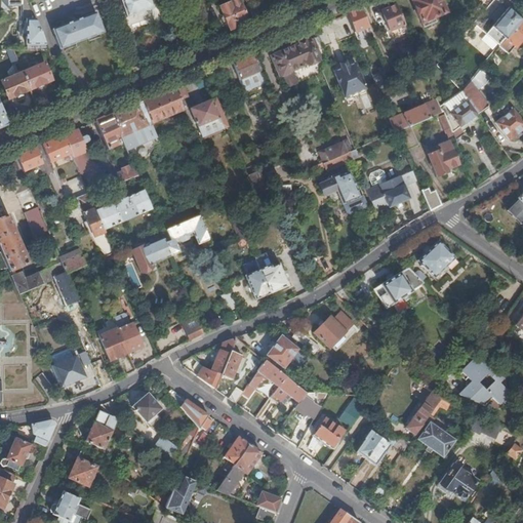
[(1,0),(1,8),(12,8),(12,4),(27,4),(26,26),(24,26),(22,28),(22,32),(23,34),(28,34),(27,43),(28,43),(28,49),(48,49),(41,32),(29,0),(1,0)]
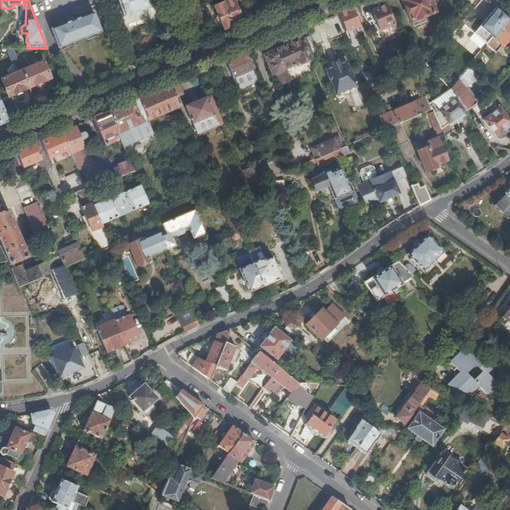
[(119,0),(124,16),(151,6),(149,0),(119,0)]
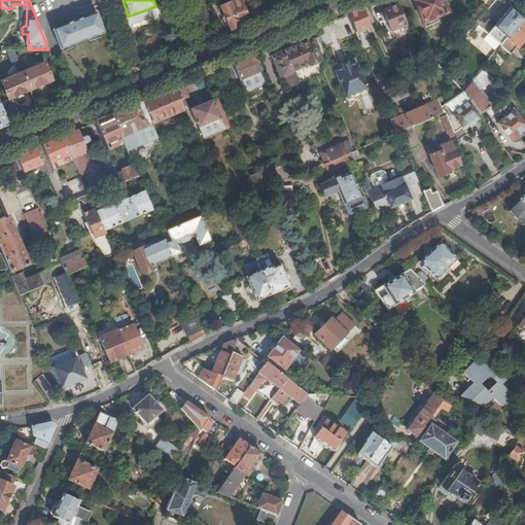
[(232,30),(252,21),(243,0),(237,0),(222,6),(232,30)]
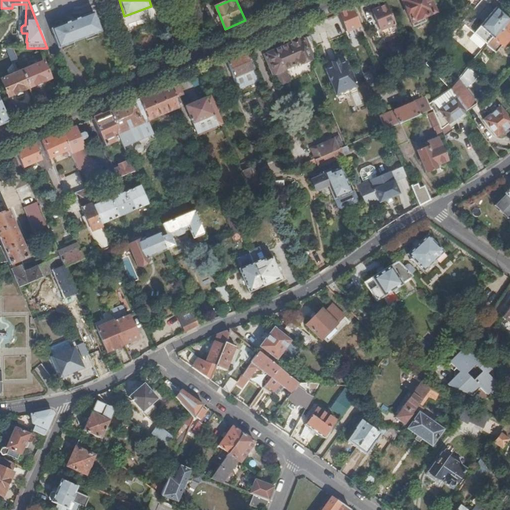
[(404,0),(412,20),(425,15),(436,11),(431,0),(404,0)]
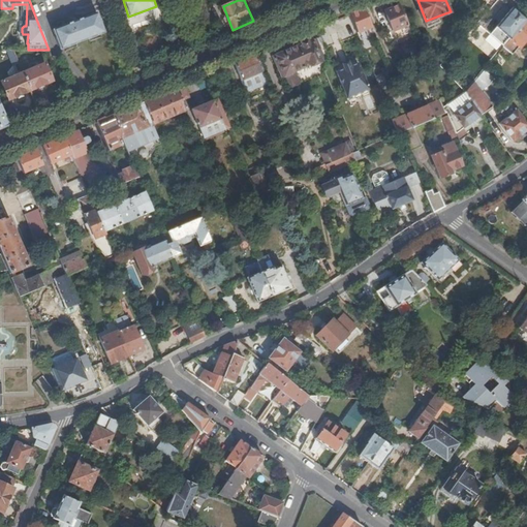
[(409,24),(400,4),(386,10),(394,29),(409,24)]
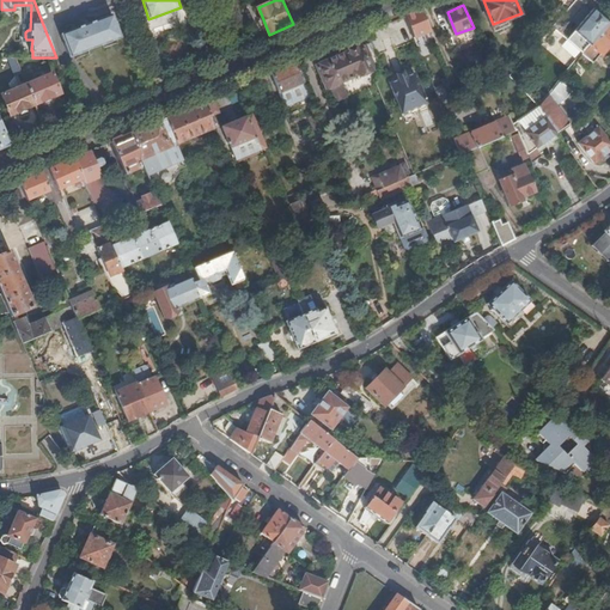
[(591,44),(609,23),(609,20),(595,7),(574,30),(591,44)]
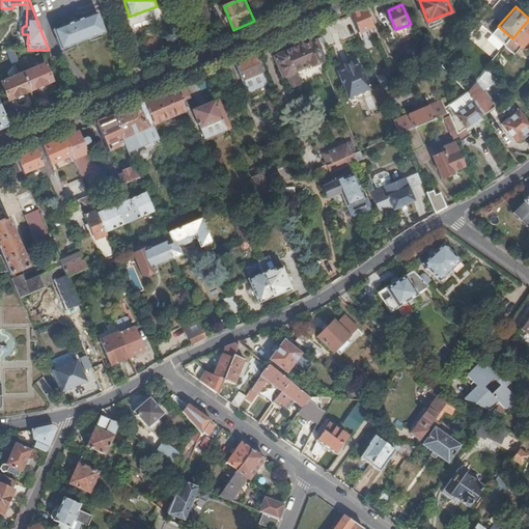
[(105,29),(116,24),(109,7),(98,11),(105,29)]
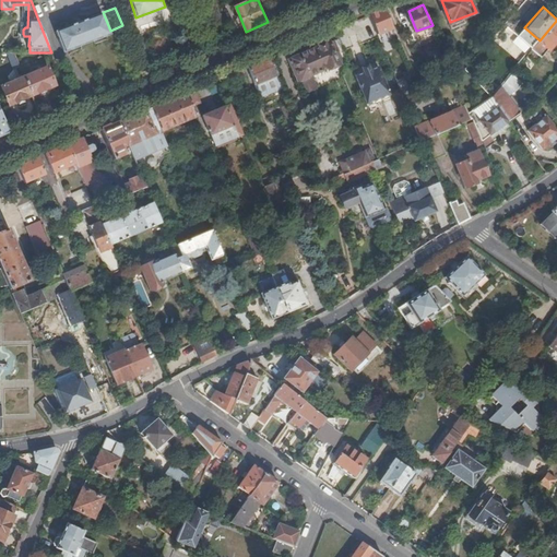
[(384,8),(371,13),(380,34),(393,28),(384,8)]
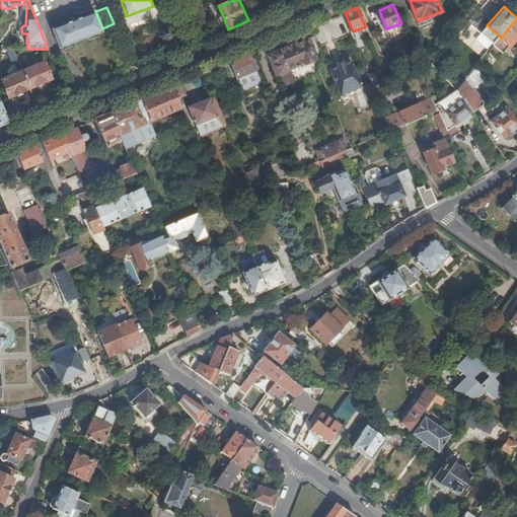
[(95,11),(54,26),(61,48),(103,32),(102,28),(95,11)]
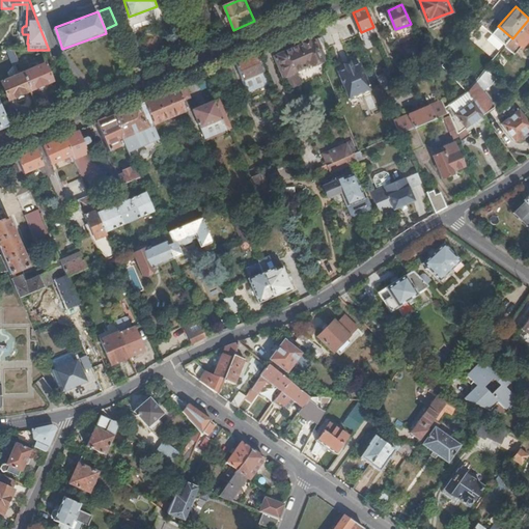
[(441,16),(427,21),(429,26),(443,21),(441,16)]
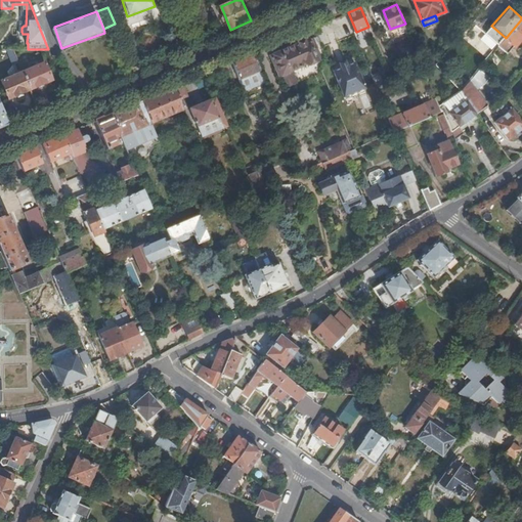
[(344,17),(333,19),(335,32),(347,29),(344,17)]
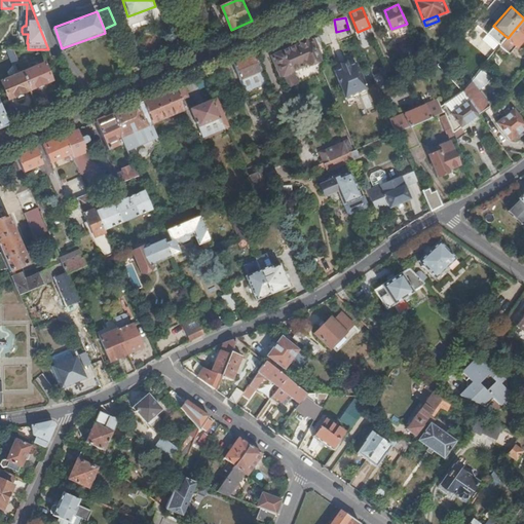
[(517,46),(523,39),(523,20),(508,38),(501,44),(501,45),(510,52),(516,45),(517,46)]
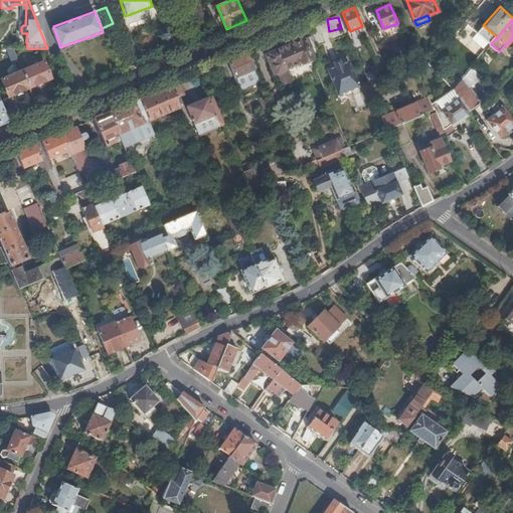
[(398,23),(383,28),(385,33),(400,28),(398,23)]
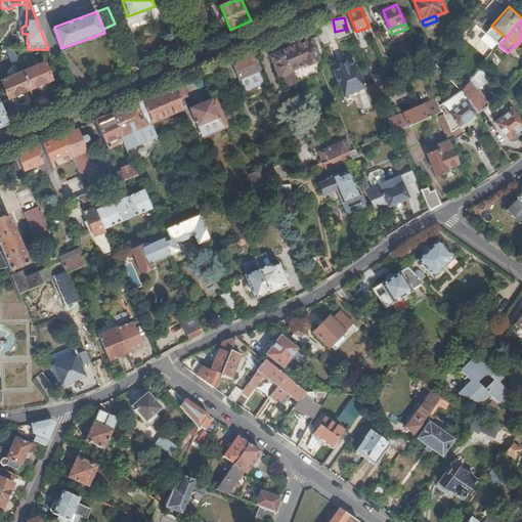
[(499,44),(506,38),(491,26),(486,32),(499,44)]
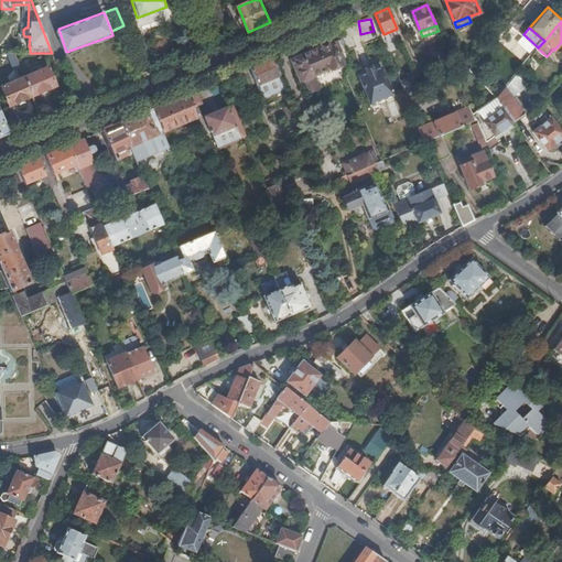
[(346,46),(344,39),(338,41),(338,40),(330,43),(328,42),(317,46),(319,49),(293,60),(307,95),(322,88),(316,75),(332,68),(332,69),(345,64),(342,57),(345,55),(343,47),(346,46)]
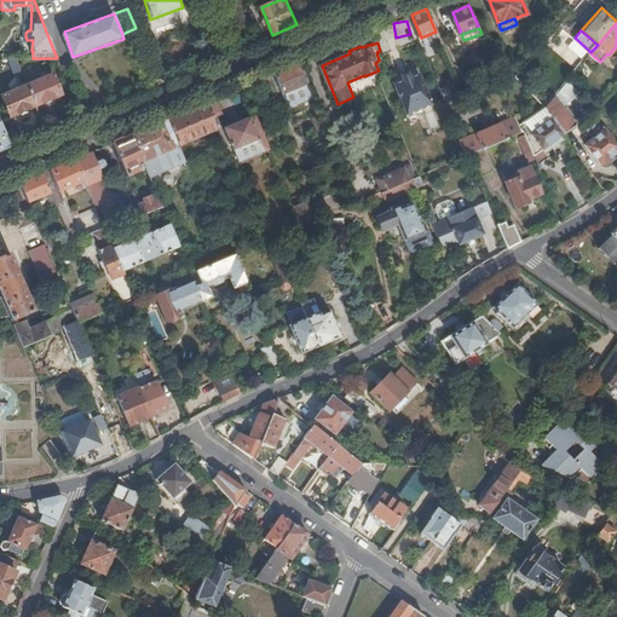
[(600,62),(590,53),(586,59),(595,68),(600,62)]
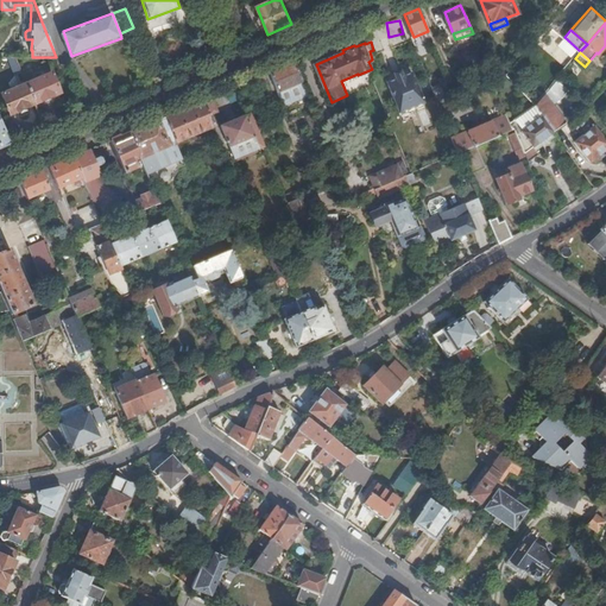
[(17,56),(1,56),(5,67),(12,67),(14,74),(23,71),(17,56)]
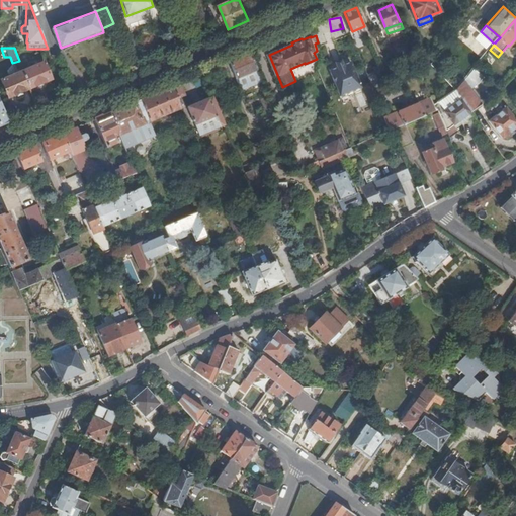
[(14,48),(19,61),(30,58),(27,49),(14,48)]
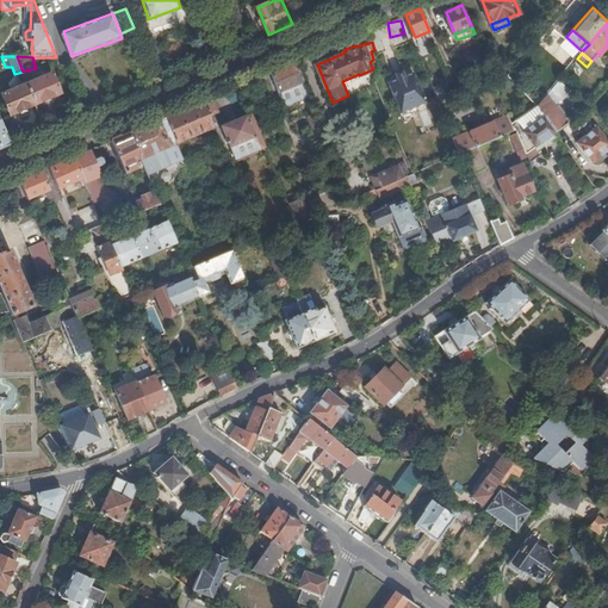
[(296,62),(272,72),(280,92),(304,82),(296,62)]
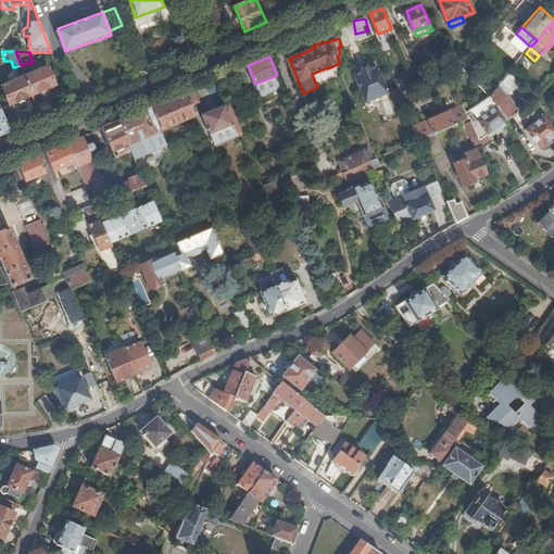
[(25,76),(33,93),(54,84),(47,66),(25,76)]
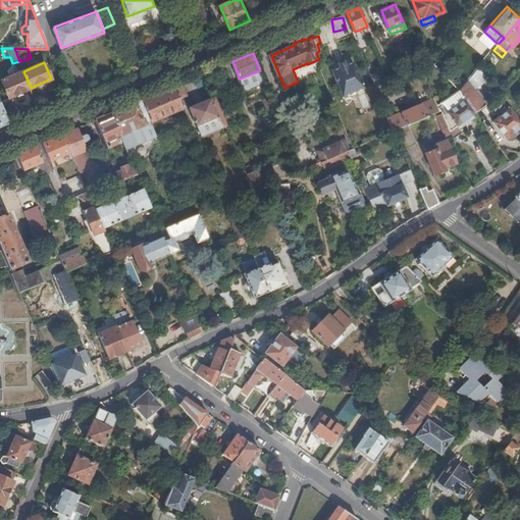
[(342,68),(333,71),(344,97),(365,89),(355,62),(347,65),(342,68)]
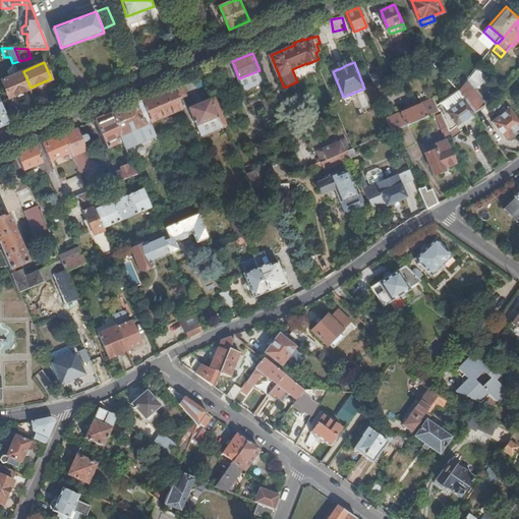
[(476,67),(469,75),(475,80),(481,73),(476,67)]
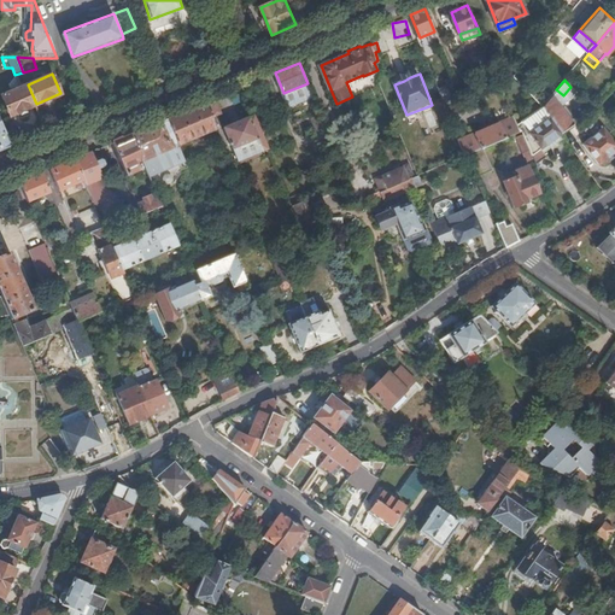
[(460,99),(452,81),(439,87),(446,105),(460,99)]
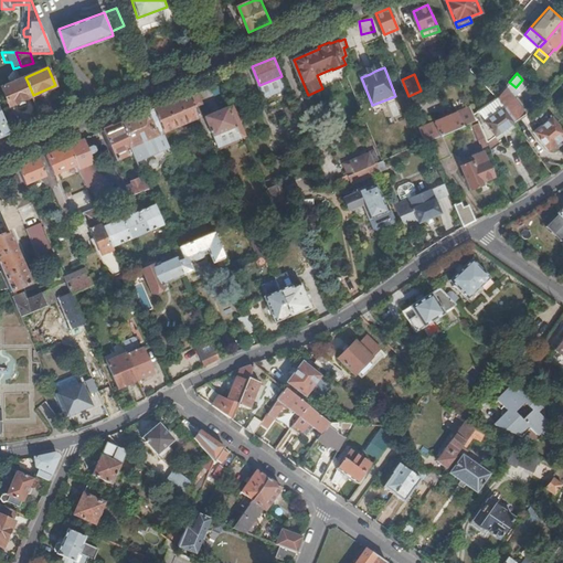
[(287,88),(282,76),(259,85),(265,98),(287,88)]
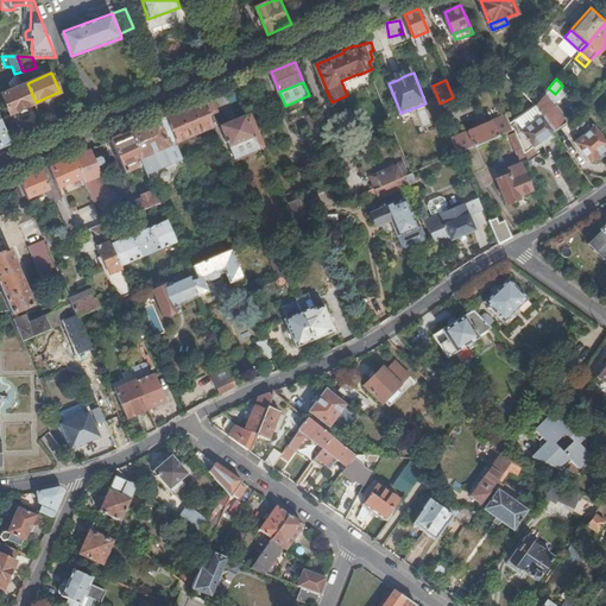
[(10,113),(36,102),(27,83),(2,94),(10,113)]
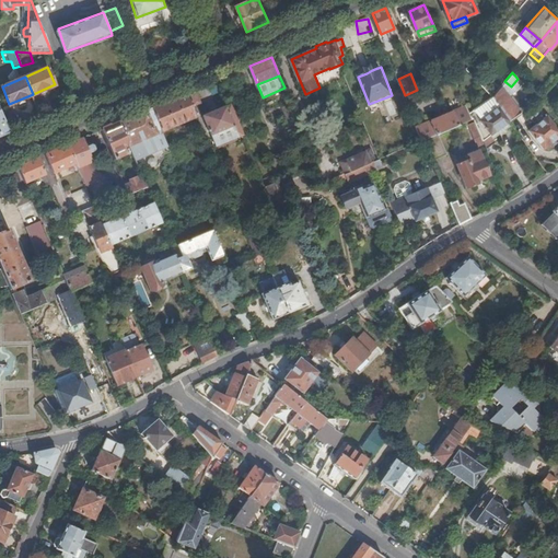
[(509,119),(510,120),(521,113),(500,85),(491,96),(509,119)]
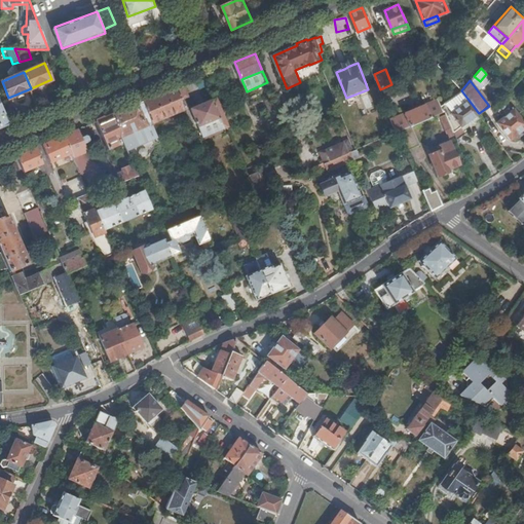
[(184,83),(177,86),(182,99),(190,96),(184,83)]
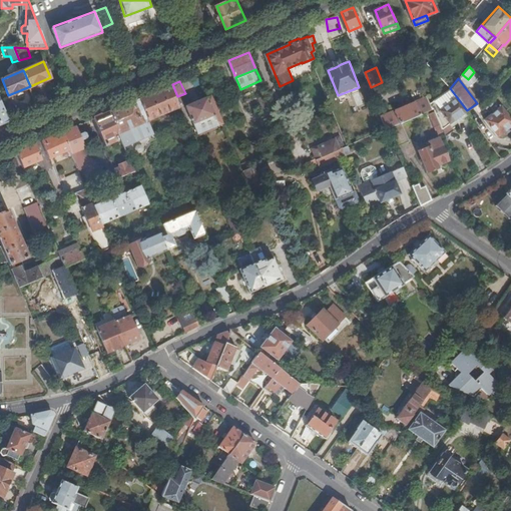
[(172,84),(140,98),(148,118),(148,119),(149,120),(181,106),(177,96),(172,84)]
